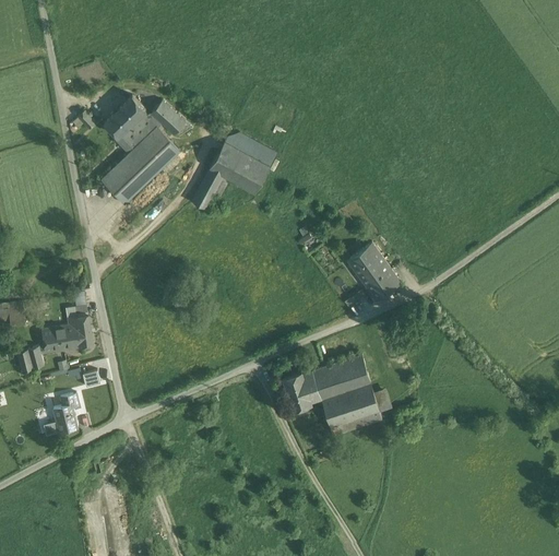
[(132,96),(105,123),(118,138),(120,135),(144,114),(146,111),(132,96)]
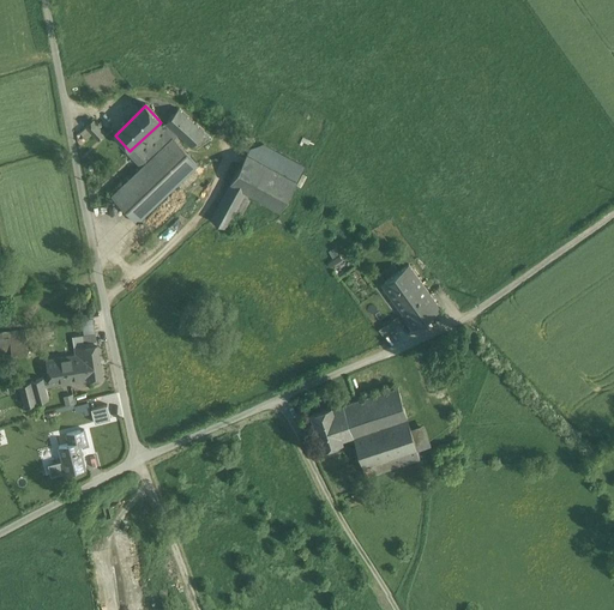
[(179,112),(166,126),(179,137),(191,149),(204,134),(179,112)]
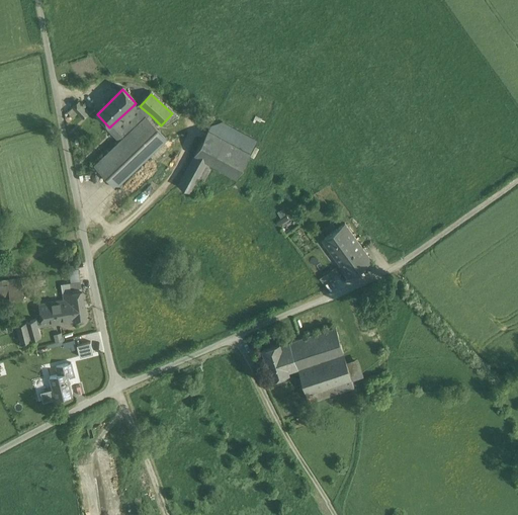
[(89,114),(79,103),(73,109),(83,120),(89,114)]
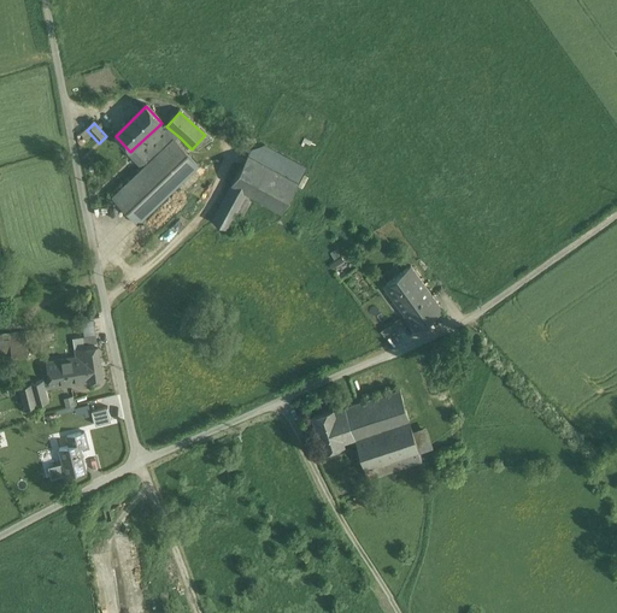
[(159,125),(133,149),(147,165),(174,140),(175,142),(180,137),(166,127),(163,128),(159,125)]
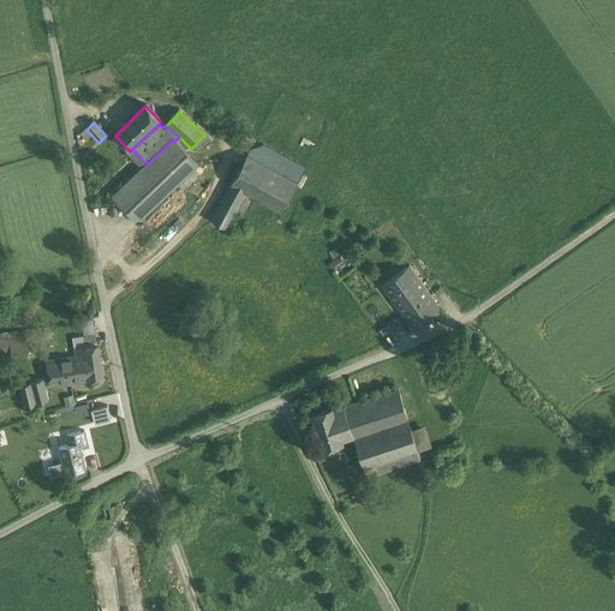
[(147,165),(112,198),(137,226),(198,167),(174,142),(173,139),(147,165)]
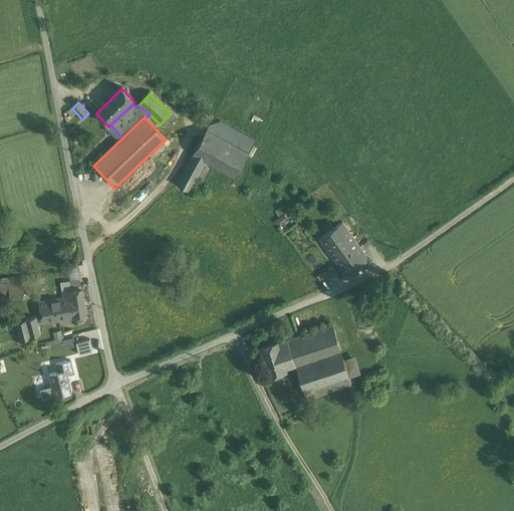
[(211,125),(208,132),(249,155),(254,145),(219,124),(211,125)]
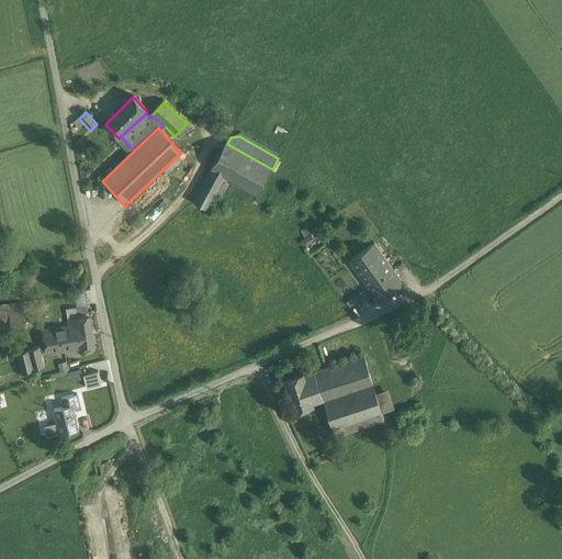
[(227,144),(226,143),(211,171),(225,179),(231,182),(256,197),(272,169),(227,144)]
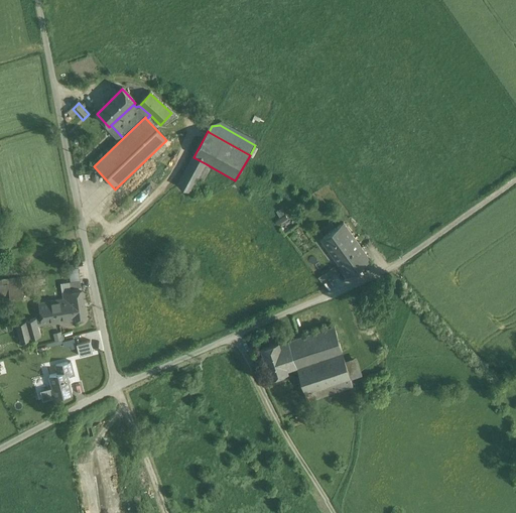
[(194,157),(177,187),(189,195),(198,180),(207,164),(194,157)]
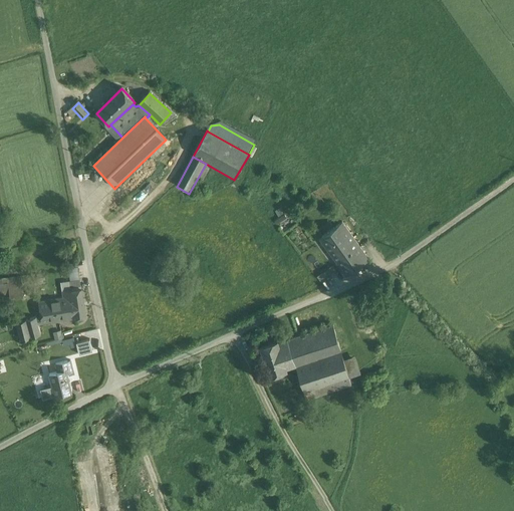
[(206,164),(197,180),(203,183),(211,167),(206,164)]
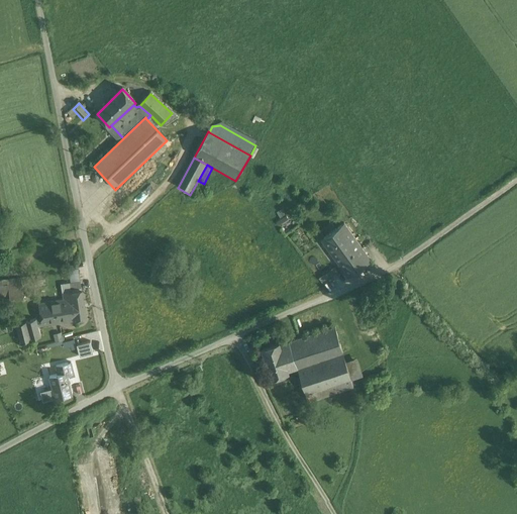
[(286,216),(275,223),(279,228),(289,221),(286,216)]
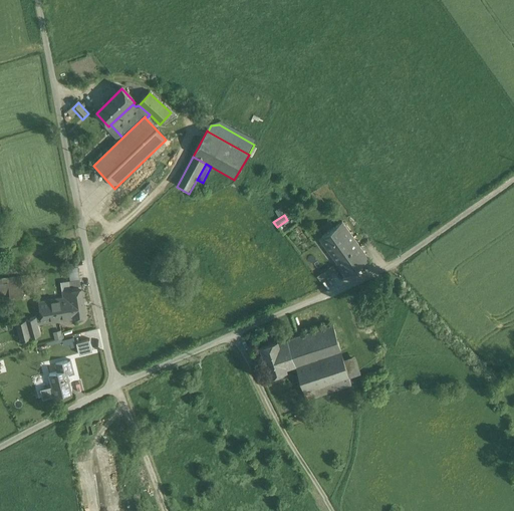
[(368,261),(342,224),(319,240),(346,277),(368,261)]
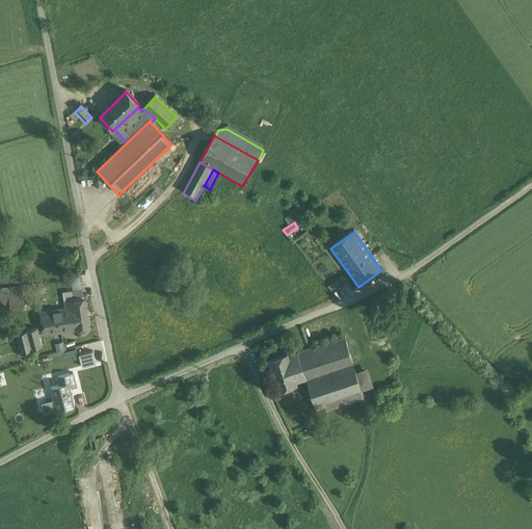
[(343,279),(328,289),(333,294),(347,284),(343,279)]
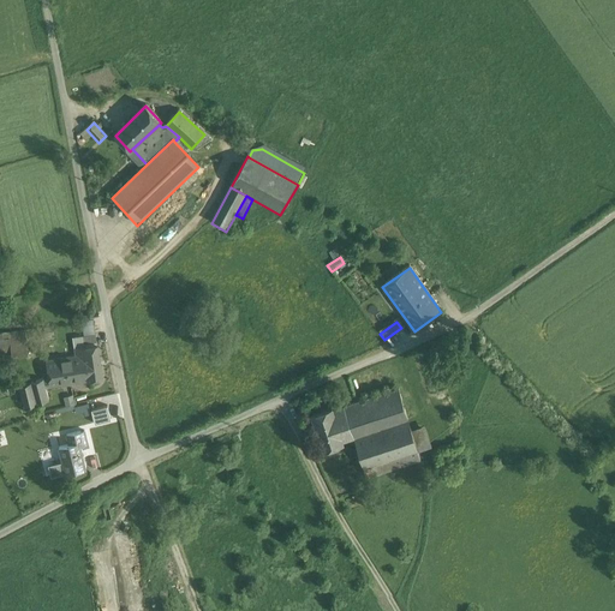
[(94,323),(82,325),(84,340),(96,339),(94,323)]
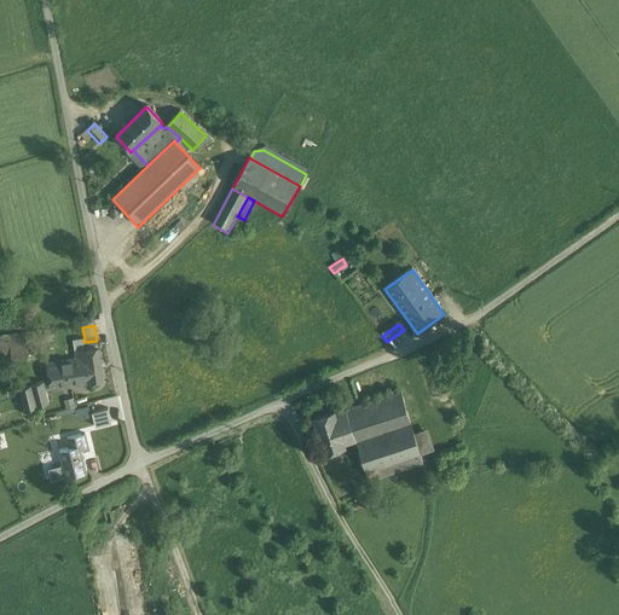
[(24,335),(9,336),(9,342),(11,359),(28,358),(24,335)]
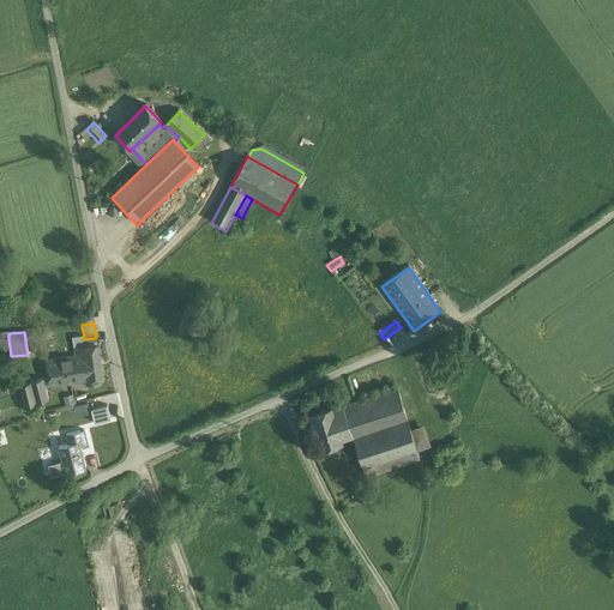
[(84,339),(82,339),(84,350),(97,349),(96,338),(84,339)]
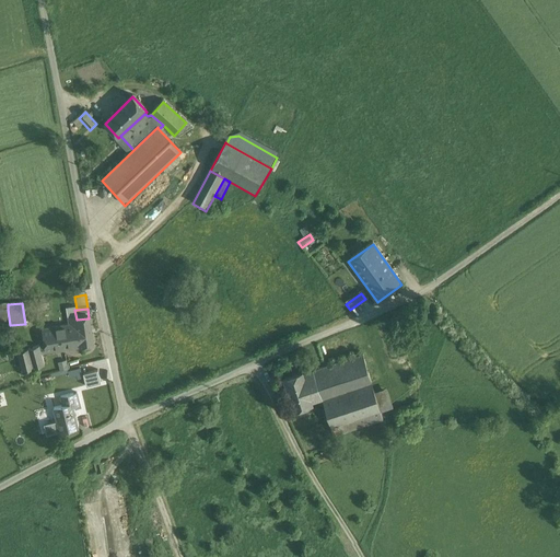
[(8,310),(0,310),(0,326),(0,327),(10,325),(8,310)]
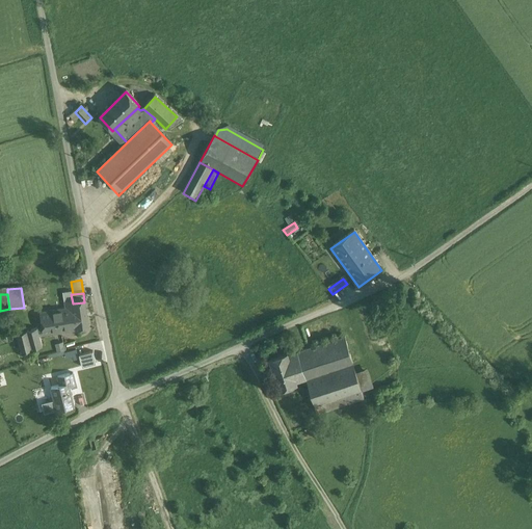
[(64,312),(40,315),(41,329),(43,337),(75,333),(87,332),(84,302),(73,303),(71,294),(62,295),(64,311),(64,312)]
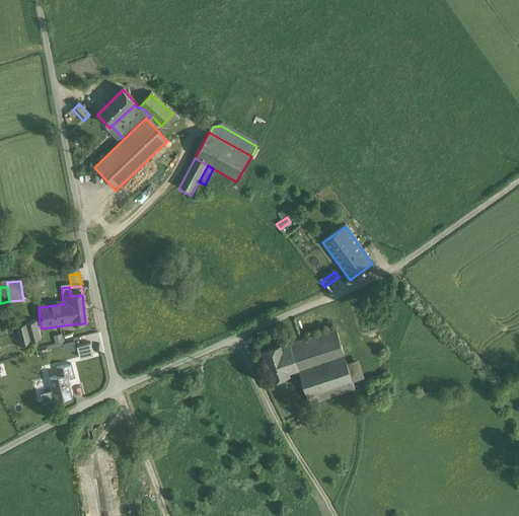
[(40,321),(25,325),(30,343),(40,340),(38,329),(42,328),(40,321)]
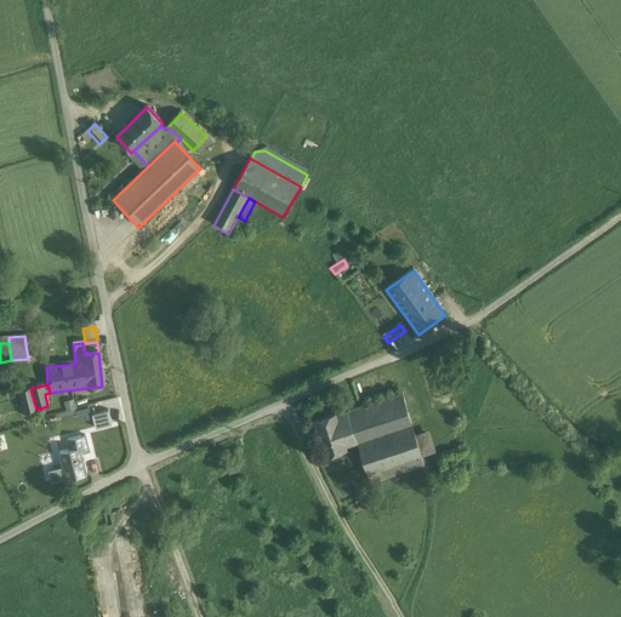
[(29,387),(18,390),(26,413),(36,410),(30,389),(29,387)]
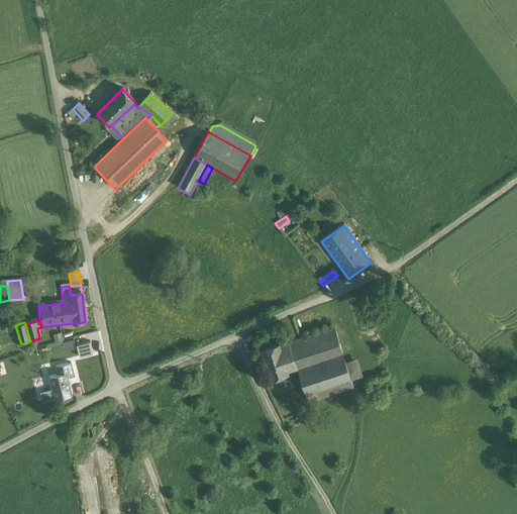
[(333,327),(288,343),(297,369),(341,353),(342,352),(333,327)]
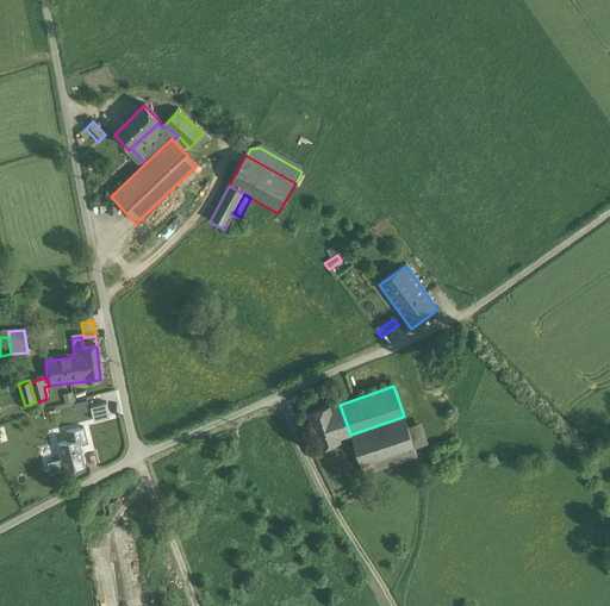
[(75,405),(73,394),(63,398),(66,407),(75,405)]
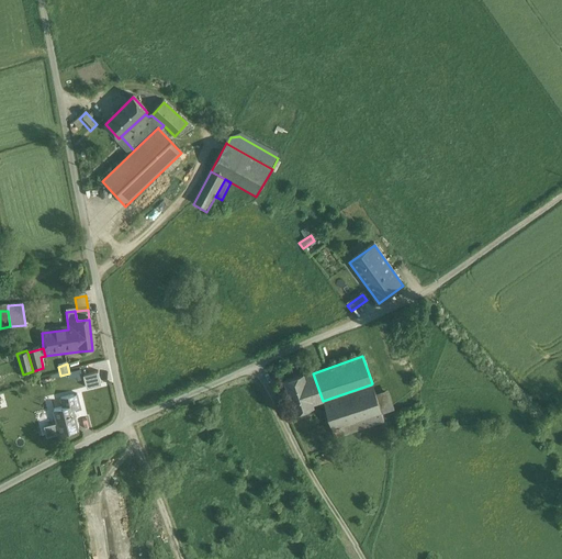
[(323,401),(313,373),(303,377),(313,404),(323,401)]
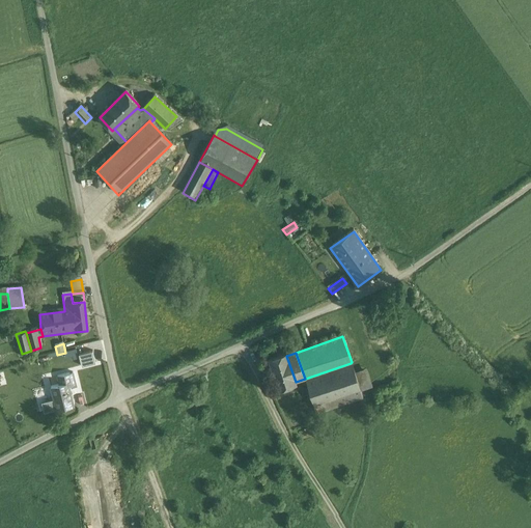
[(285,354),(267,360),(278,391),(297,385),(296,382),(286,356),(285,354)]
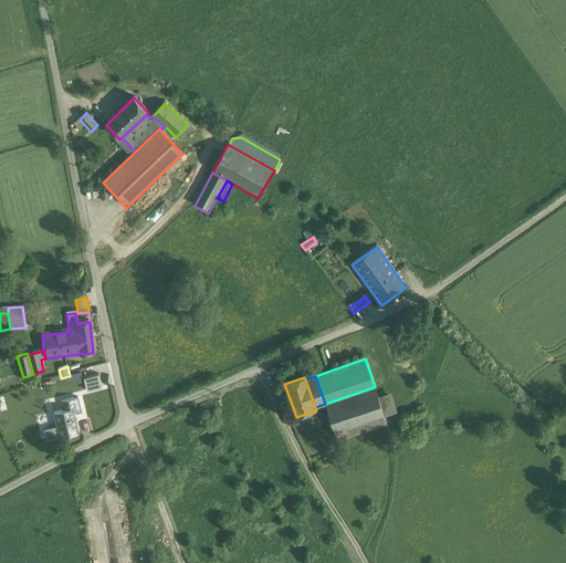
[(374,387),(325,404),(336,434),(384,417),(378,398),(374,387)]
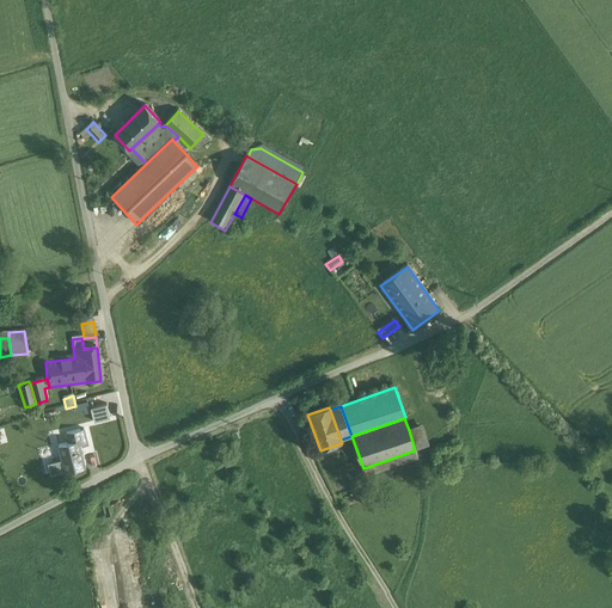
[(422,425),(409,430),(415,450),(429,446),(422,425)]
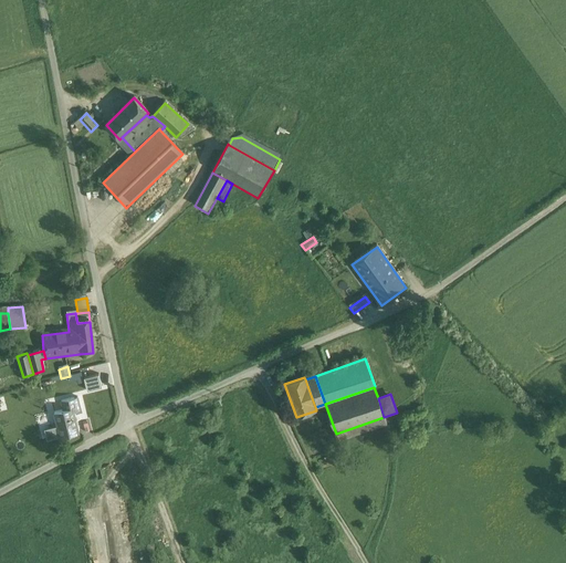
[(77,399),(61,404),(63,413),(73,410),(74,414),(81,413),(77,399)]
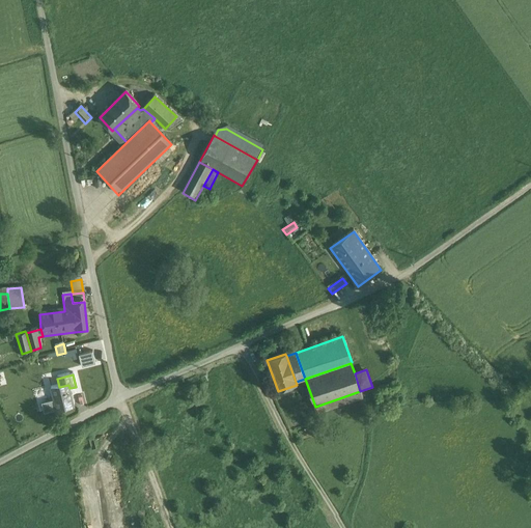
[(59,387),(51,389),(54,401),(56,412),(57,412),(75,408),(70,388),(68,385),(59,387)]
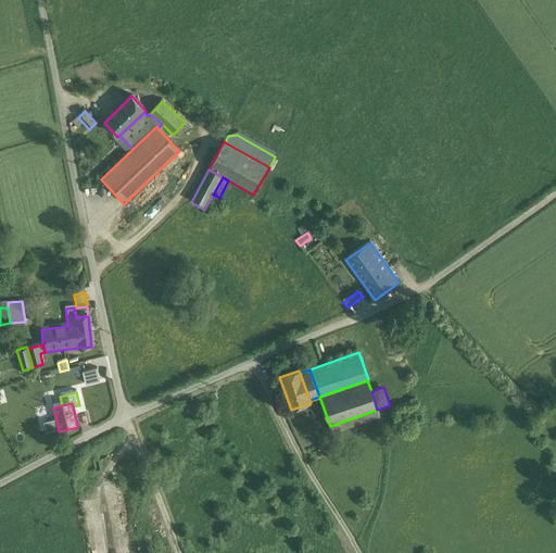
[(377,410),(330,426),(332,434),(380,417),(377,410)]
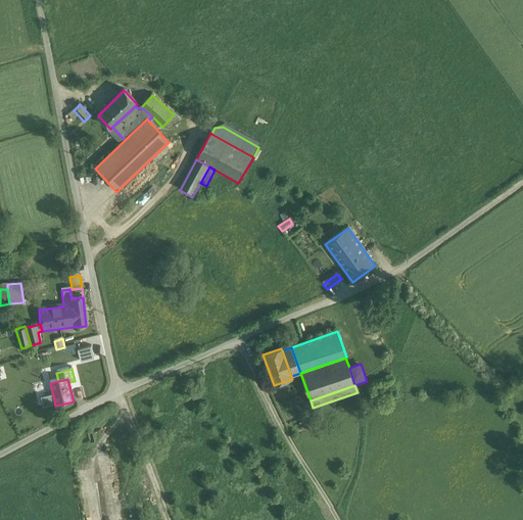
[(43,409),(55,406),(53,395),(41,398),(43,409)]
